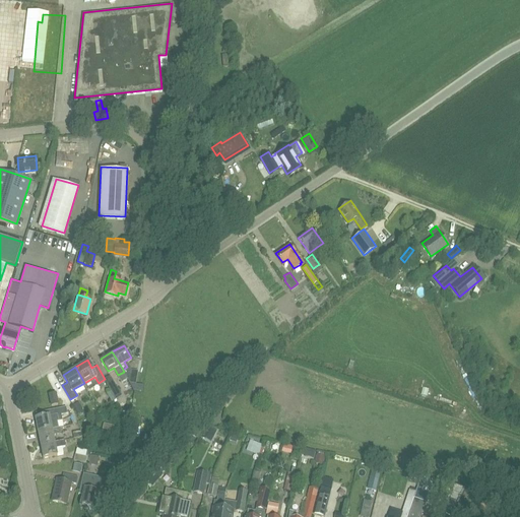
[(135,381),(137,369),(131,368),(129,380),(135,381)]
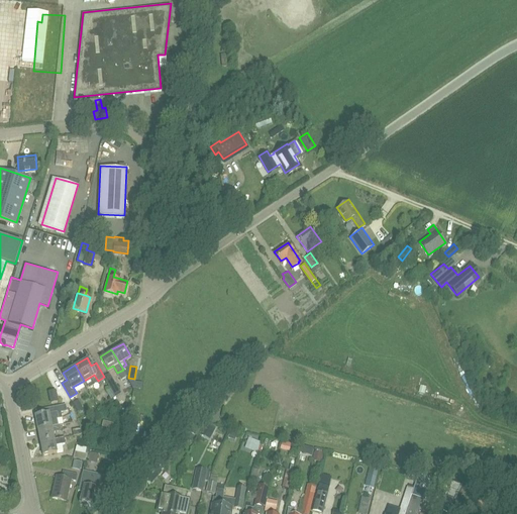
[(109,384),(115,395),(121,391),(114,380),(109,384)]
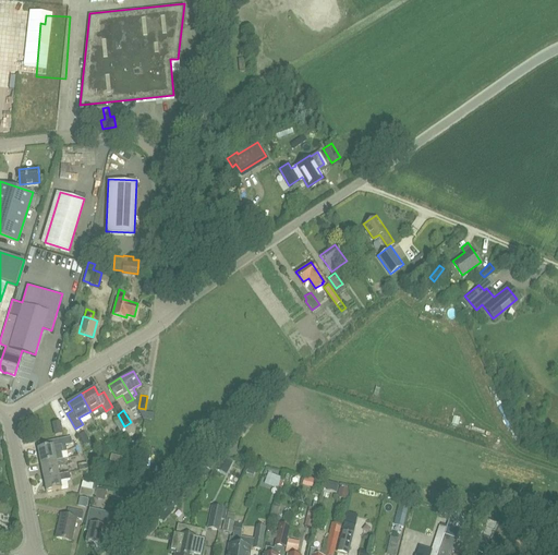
[(242,431),(249,423),(242,418),(235,425),(242,431)]
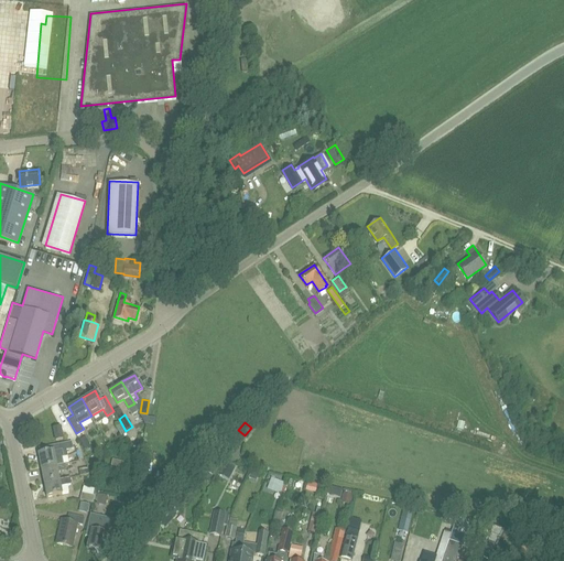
[(63,437),(60,424),(53,425),(55,438),(63,437)]
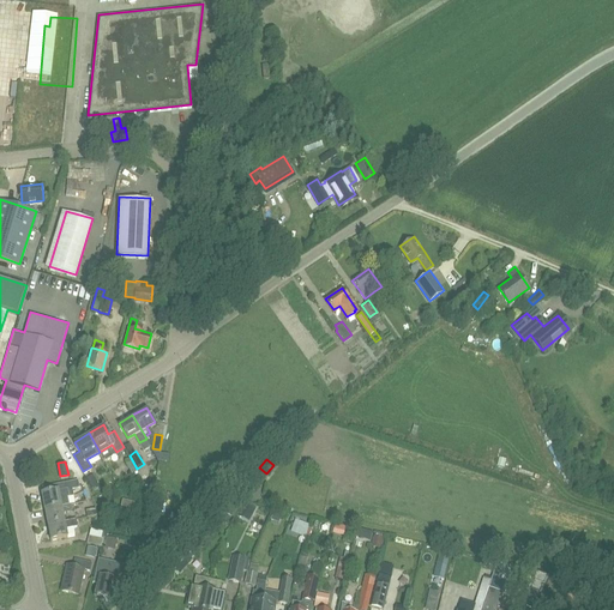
[(41,491),(44,507),(61,503),(60,496),(68,494),(67,488),(79,485),(78,477),(56,482),(58,488),(41,491)]
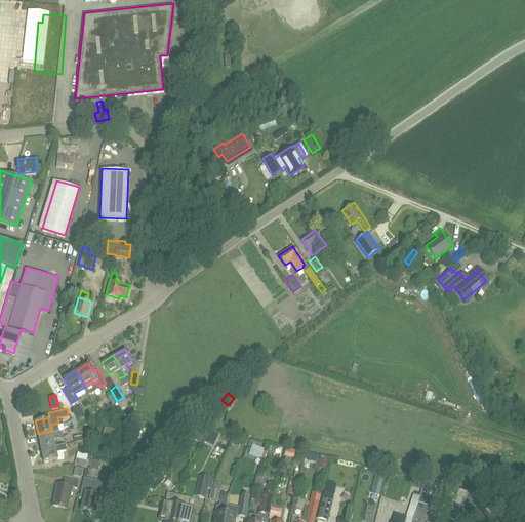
[(213,446),(219,434),(210,430),(205,442),(213,446)]
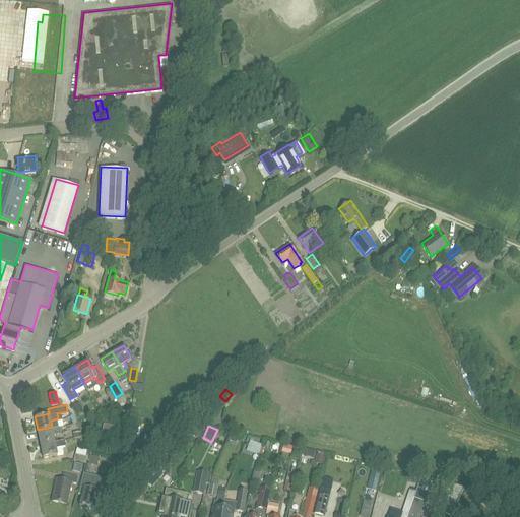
[(38,430),(40,443),(55,440),(52,427),(38,430)]
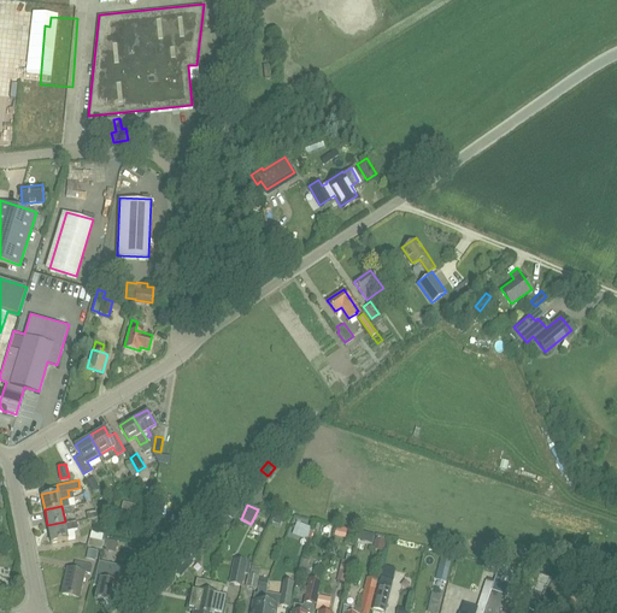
[(76,519),(65,522),(47,525),(51,541),(68,537),(66,529),(77,526),(76,519)]
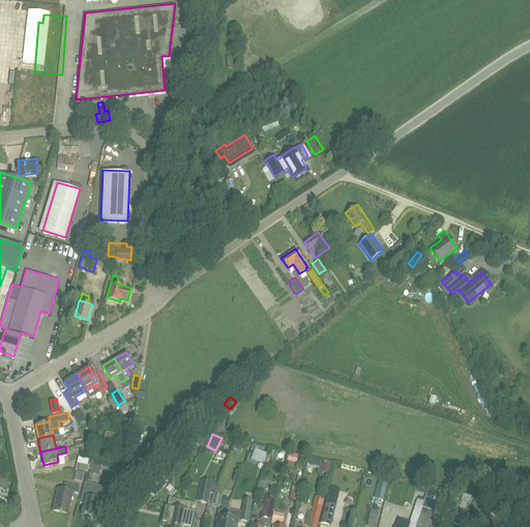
[(266,450),(255,446),(253,450),(264,456),(266,450)]
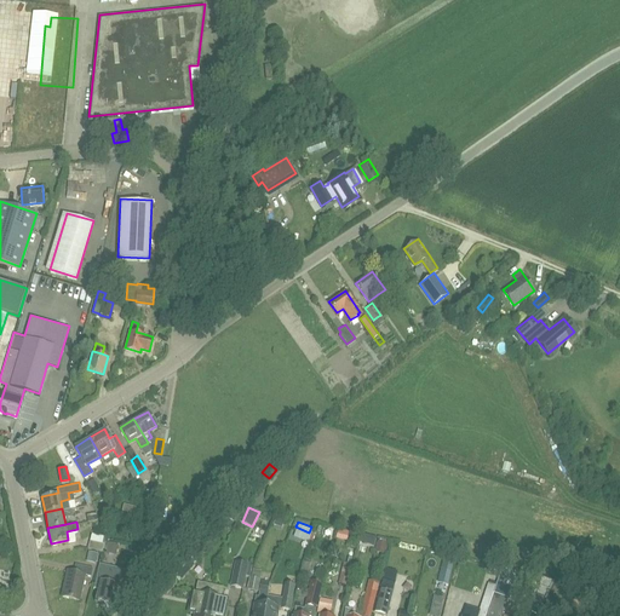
[(384,530),(382,542),(390,545),(392,533),(384,530)]
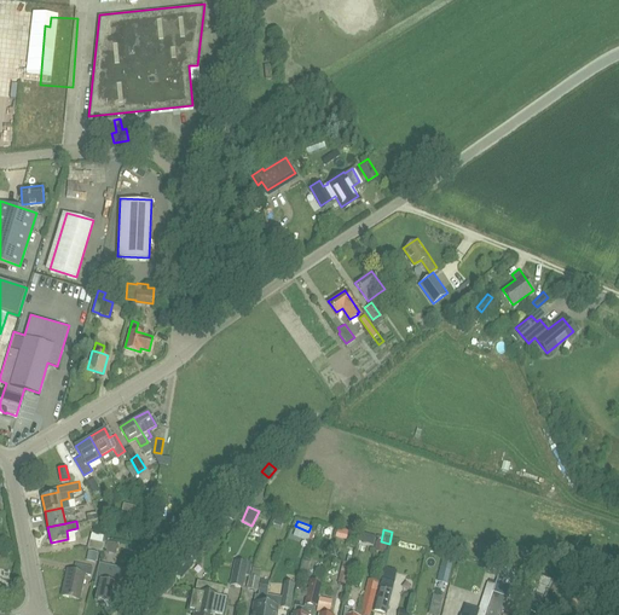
[(104,540),(90,538),(87,545),(102,549),(104,540)]
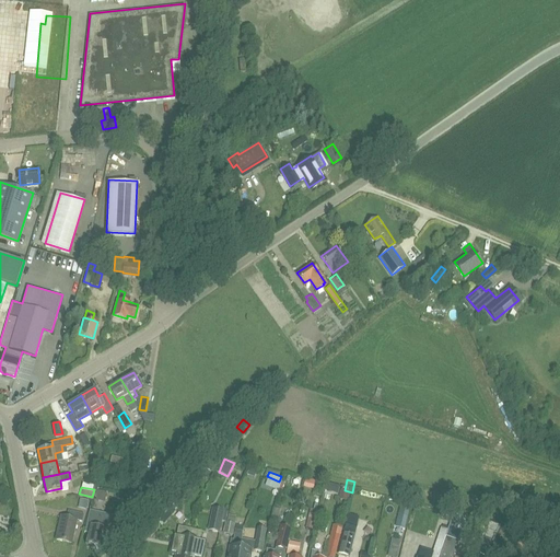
[(105,499),(106,489),(96,487),(95,497),(105,499)]
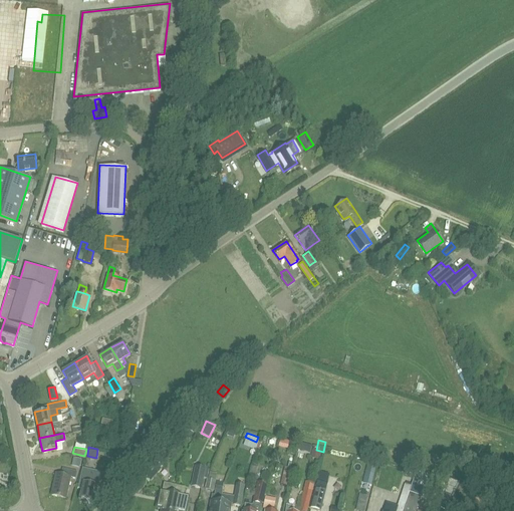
[(141,475),(148,481),(161,465),(154,459),(141,475)]
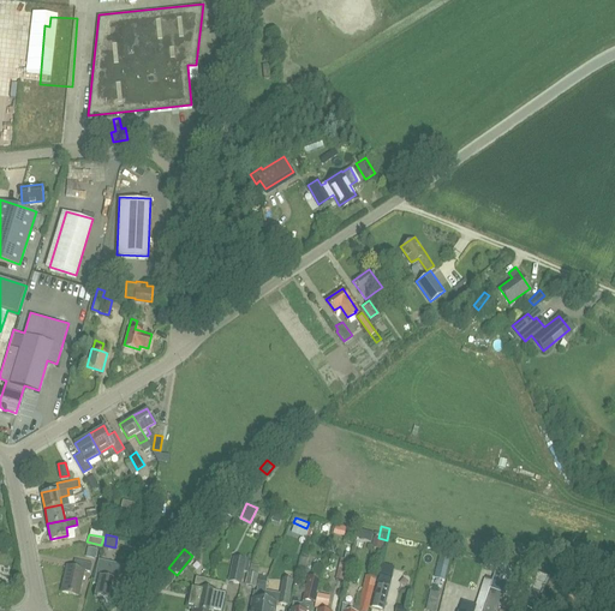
[(340,555),(335,576),(344,577),(347,562),(346,562),(348,550),(345,549),(344,556),(340,555)]
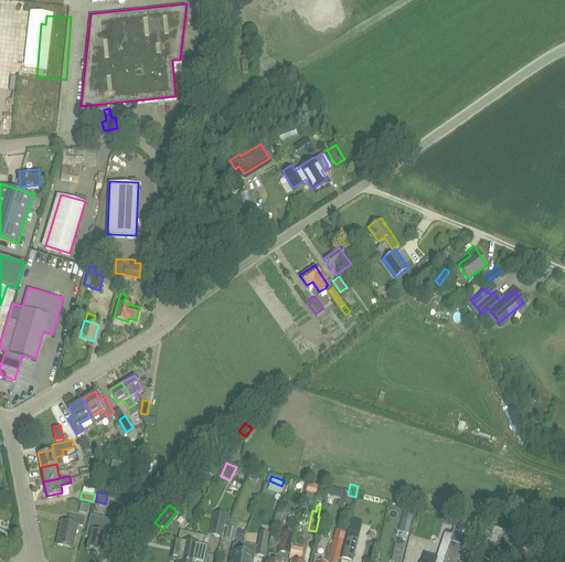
[(400,529),(408,531),(414,507),(405,505),(400,529)]
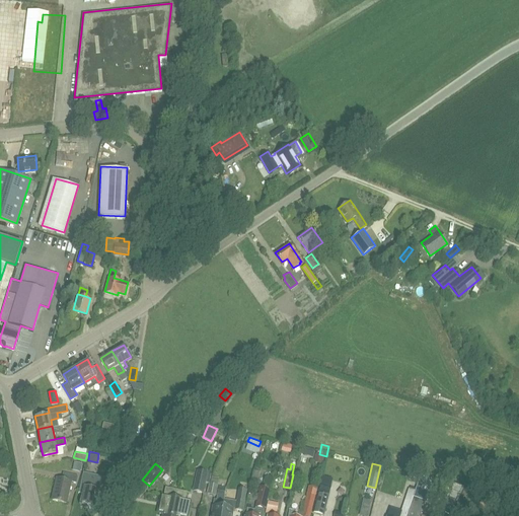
[(193,488),(203,490),(207,470),(197,468),(194,482),(193,488)]
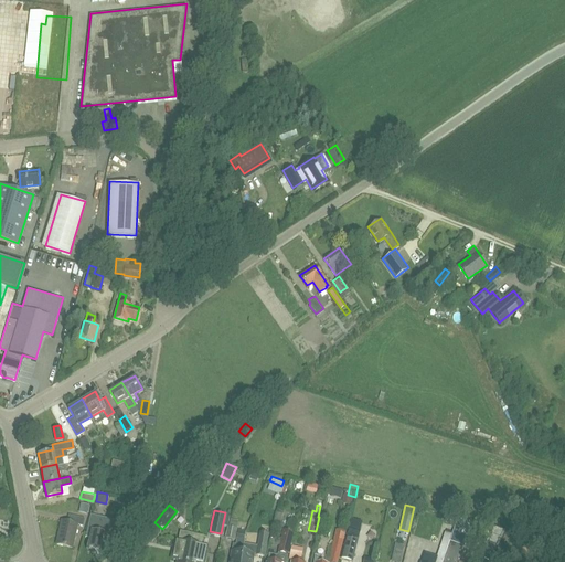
[(72,545),(77,522),(83,523),(84,517),(68,512),(67,519),(61,518),(55,541),(72,545)]
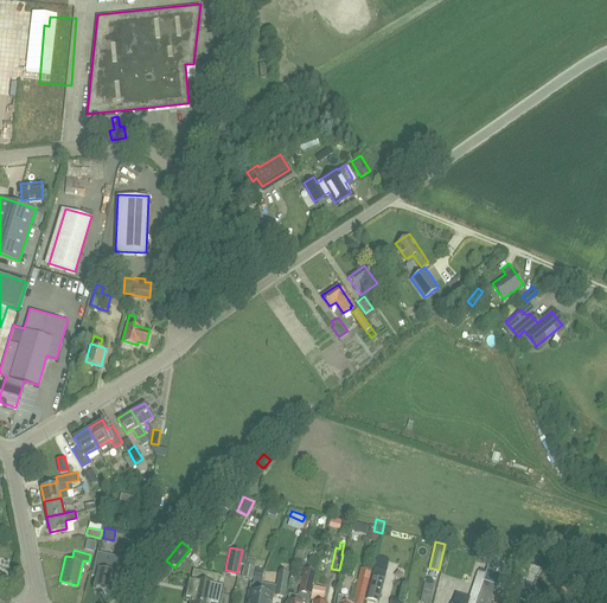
[(113,572),(121,575),(123,560),(115,559),(116,556),(96,551),(91,573),(96,575),(94,585),(109,589),(113,572)]
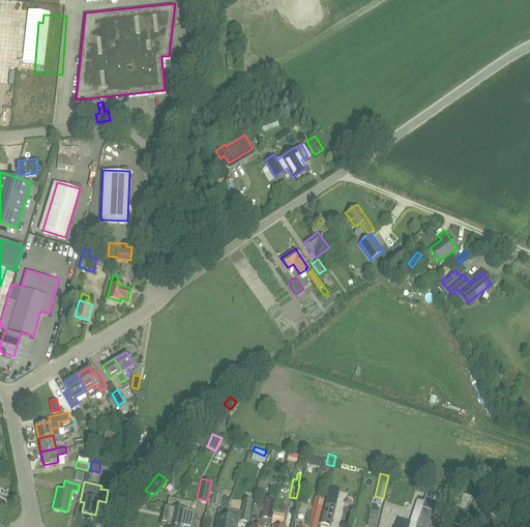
[(335,502),(337,494),(340,487),(328,484),(326,491),(327,491),(325,499),(335,502)]
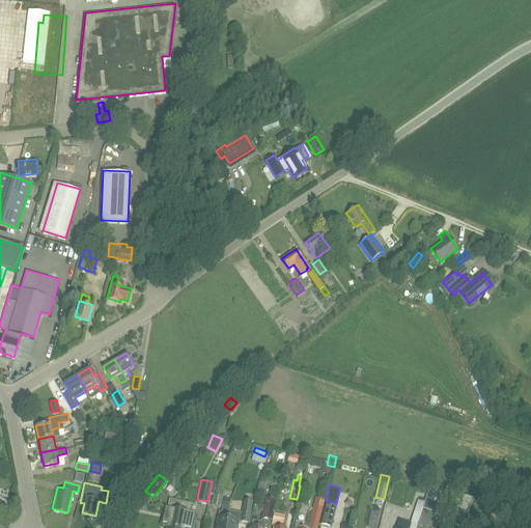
[(212,503),(220,504),(222,494),(214,492),(212,503)]
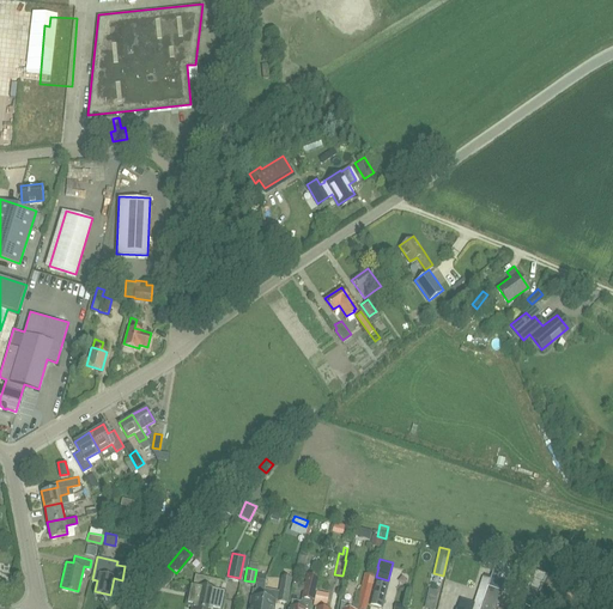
[(313,598),(319,574),(307,571),(301,596),(313,598)]
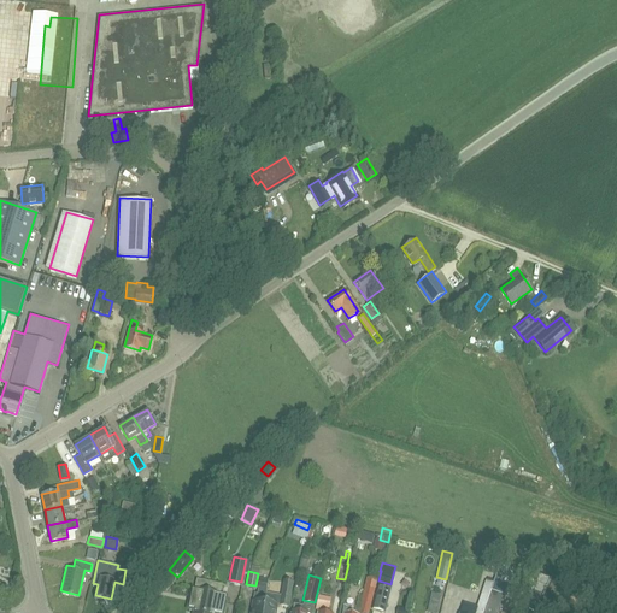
[(192,612),(204,612),(209,589),(211,578),(195,576),(194,587),(192,585),(188,607),(193,607),(192,612)]
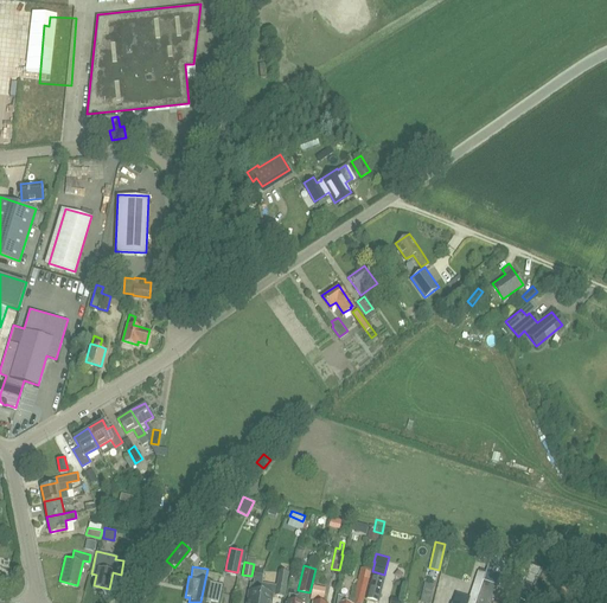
[(254,577),(262,578),(263,569),(263,568),(256,566),(254,577)]
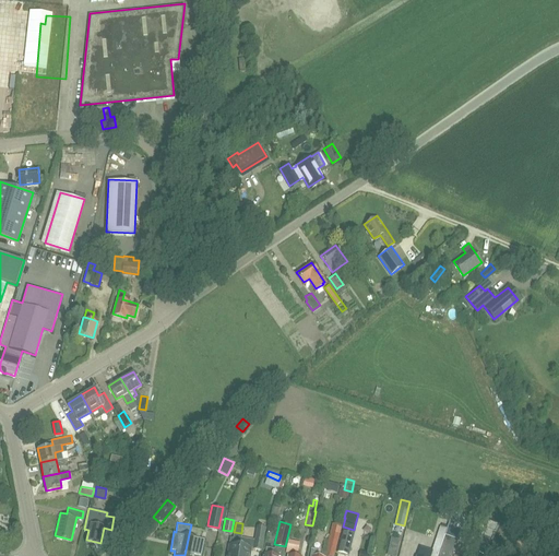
[(257,524),(254,537),(252,546),(261,547),(265,525),(257,524)]
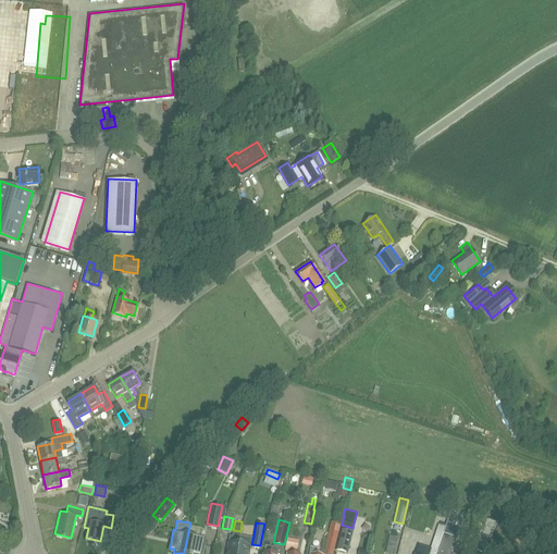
[(332,553),(337,530),(329,528),(323,552),(332,553)]
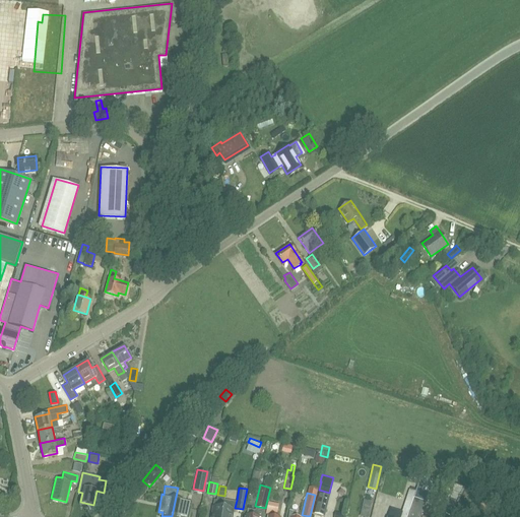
[(408,509),(413,495),(407,493),(402,507),(408,509)]
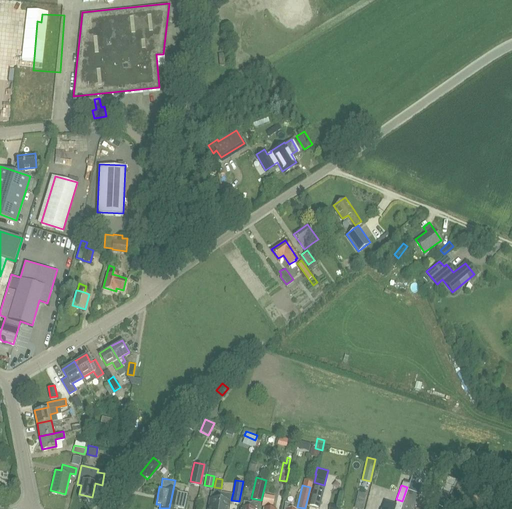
[(313,486),(309,503),(319,506),(323,488),(313,486)]
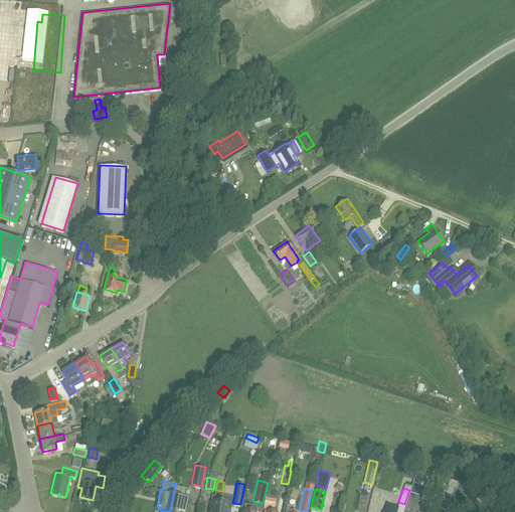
[(183,494),(174,492),(170,511),(178,511),(179,511),(183,511),(185,511),(188,497),(182,496),(183,494)]
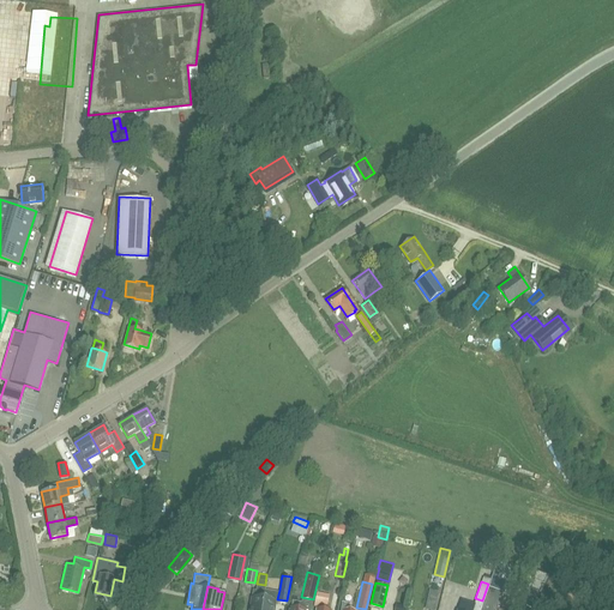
[(264,587),(264,591),(262,602),(260,609),(274,609),(276,599),(271,598),(272,589),(264,587)]
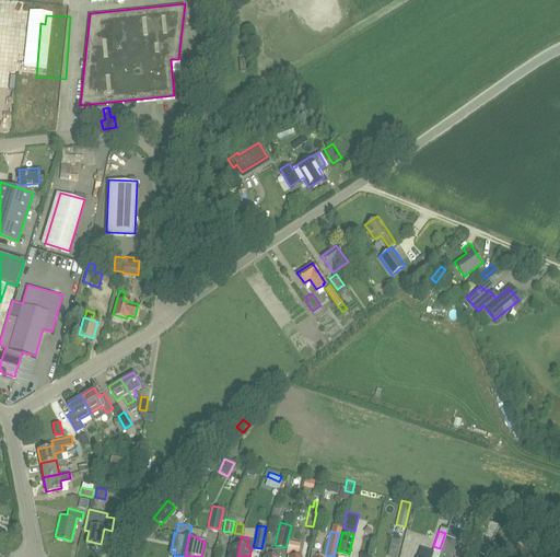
[(230,544),(229,544),(226,556),(237,556),(238,549),(241,540),(231,537),(230,544)]
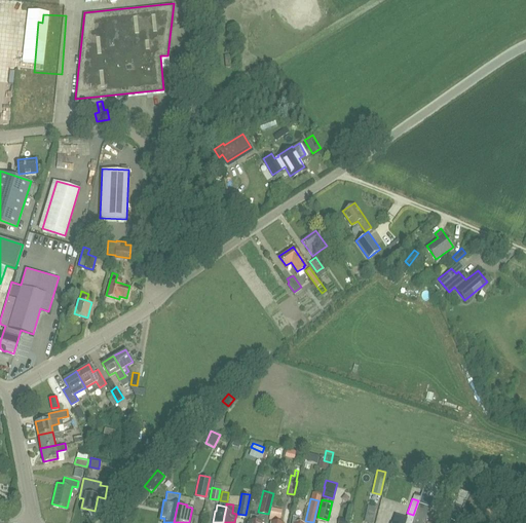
[(268,517),(273,518),(273,515),(280,517),(283,508),(271,505),(268,517)]
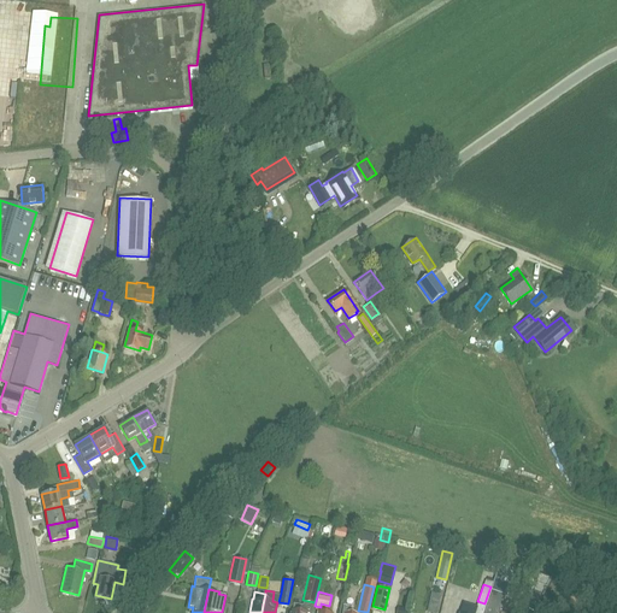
[(429,601),(438,602),(440,593),(432,591),(429,601)]
